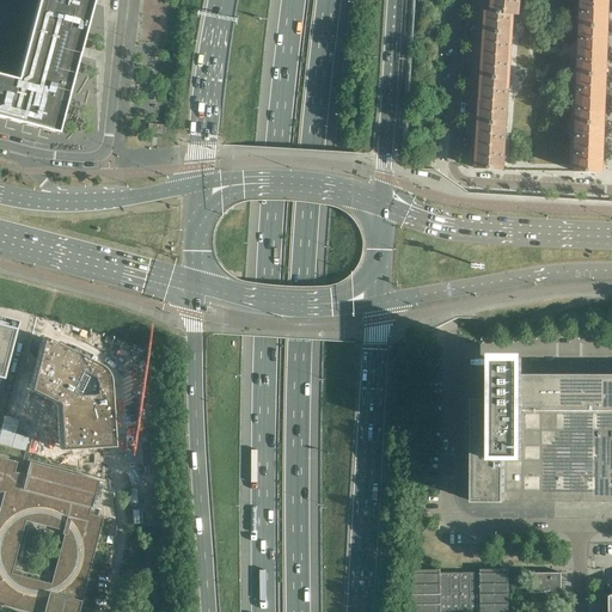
[(80,47),(92,2),(92,0),(0,0),(0,117),(6,120),(7,121),(8,121),(23,124),(24,124),(40,129),(41,129),(57,134),(68,93),(78,56),(79,56),(80,47)]
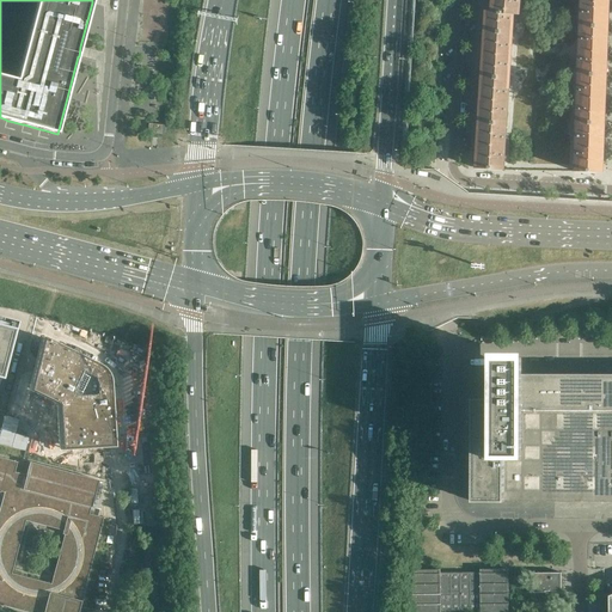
[(519,13),(520,1),(519,0),(493,0),(491,12),(487,12),(485,32),(512,34),(513,14),(516,14),(519,13)]
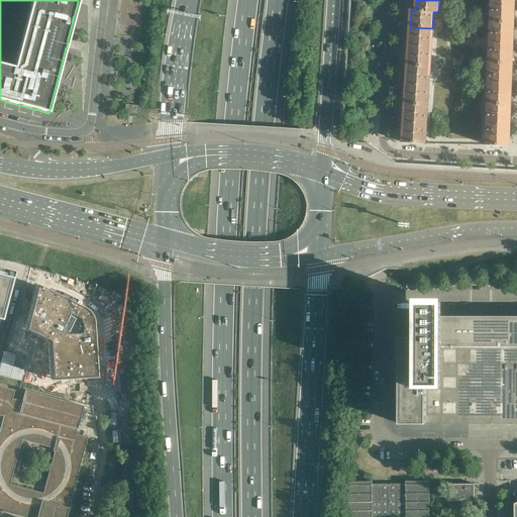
[(513,23),(514,0),(491,0),(491,22),(513,23)]
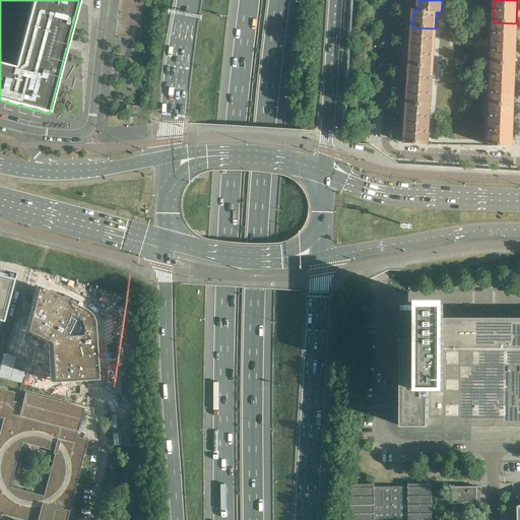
[(515,64),(516,23),(494,22),(492,63),(515,64)]
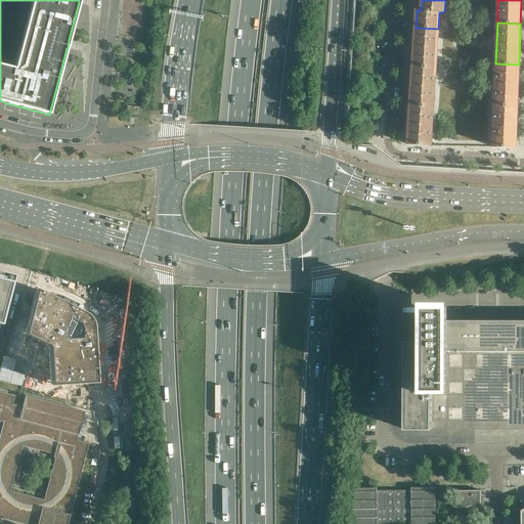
[(436,68),(438,29),(416,28),(412,66),(436,68)]
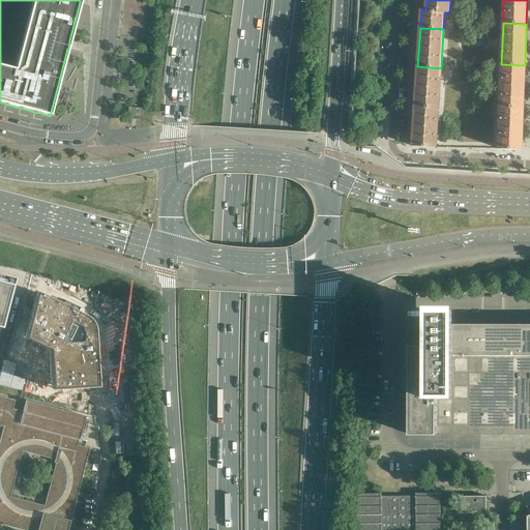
[(523,107),(525,65),(501,64),(500,107),(523,107)]
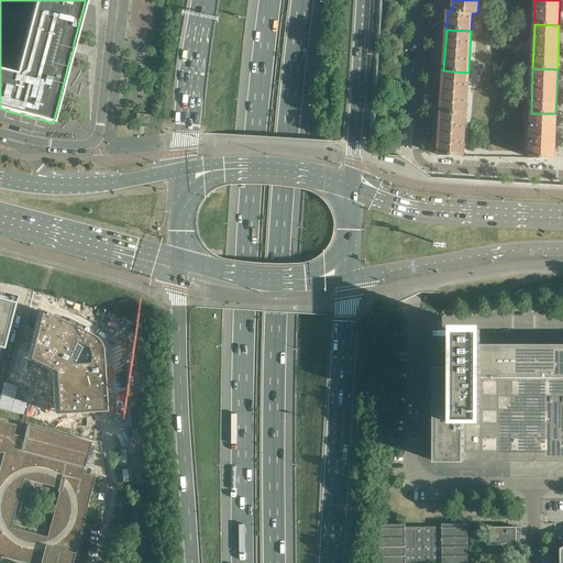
[(466,114),(468,73),(443,70),(441,112),(466,114)]
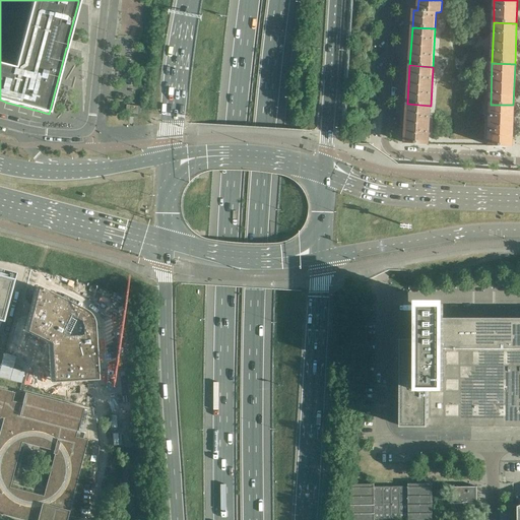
[(428,144),(431,106),(407,104),(405,143),(428,144)]
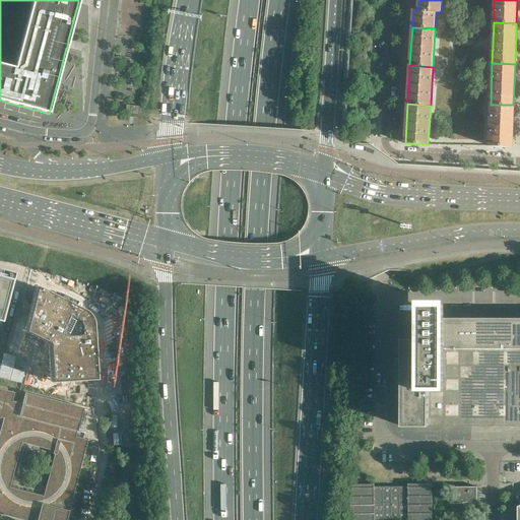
[(512,146),(513,105),(491,105),(489,145),(512,146)]
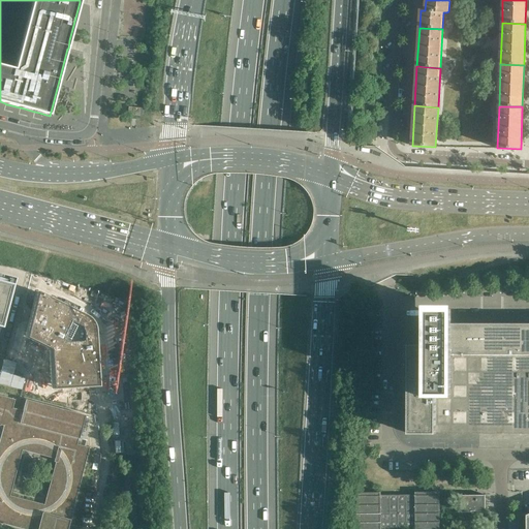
[(0,425),(0,426),(0,425),(4,426),(0,439),(0,523),(9,526),(11,521),(38,528),(37,528),(62,528),(63,526),(63,525),(64,521),(69,523),(74,505),(71,504),(78,483),(76,483),(79,477),(80,473),(83,473),(88,452),(86,452),(87,447),(76,444),(78,438),(79,439),(85,415),(26,400),(23,411),(12,408),(14,400),(0,396),(0,329),(12,284),(0,280),(0,425)]
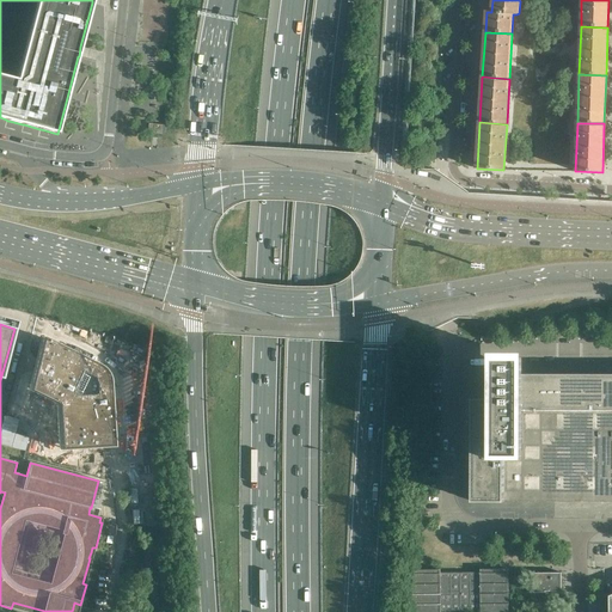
[(40,346),(30,384),(30,387),(32,391),(55,402),(56,404),(57,408),(60,439),(61,441),(65,444),(108,448),(112,447),(115,442),(110,380),(108,372),(102,365),(95,360),(49,338),(44,340),(42,342),(40,346)]
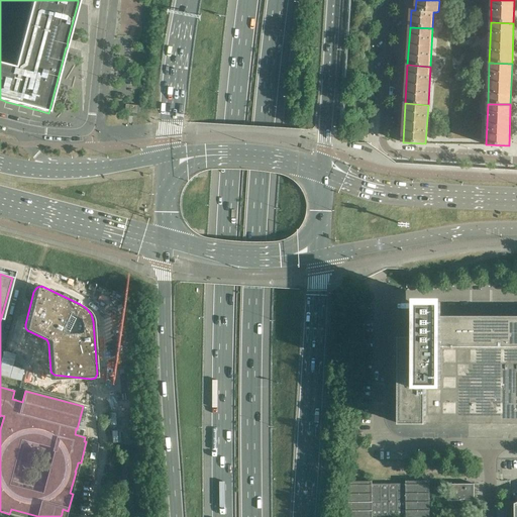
[(516,316),(441,316),(441,302),(414,302),(414,337),(399,337),(399,424),(426,424),(426,423),(516,423),(516,316)]
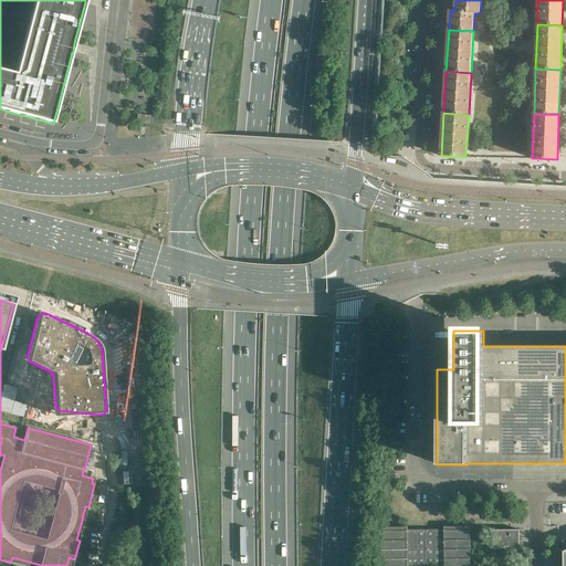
[(470,565),(470,526),(444,526),(444,530),(407,530),(407,526),(381,527),(381,565),(470,565)]
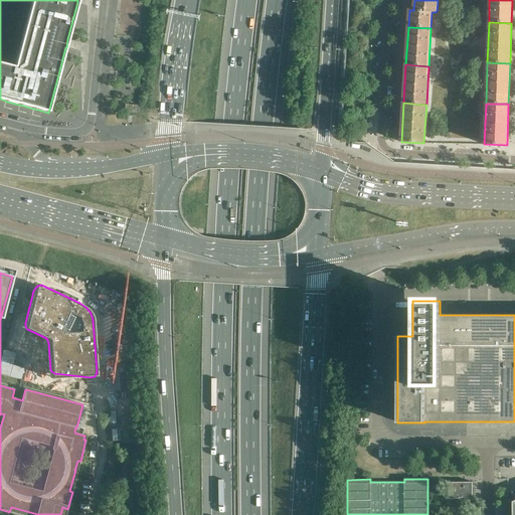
[(473,499),(473,482),(449,482),(449,499),(473,499)]
